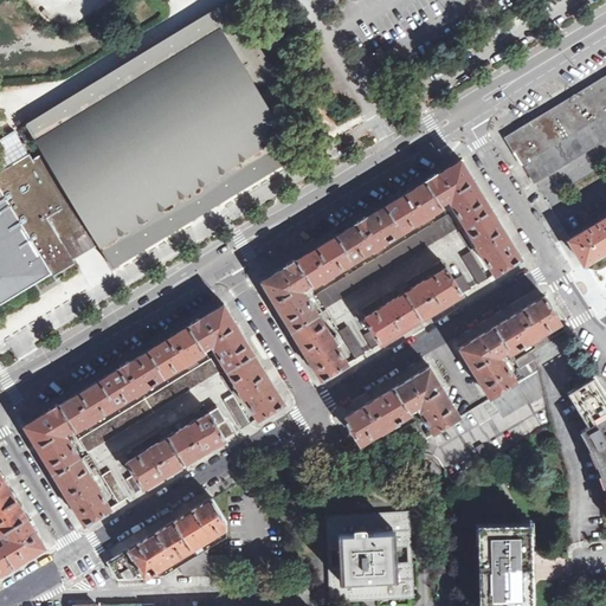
[(231,0),(26,124),(44,153),(33,159),(63,208),(58,211),(84,253),(100,244),(114,266),(115,266),(113,262),(114,262),(113,259),(114,259),(131,249),(131,250),(133,249),(133,247),(152,236),(153,238),(154,237),(153,236),(172,224),(173,225),(174,225),(173,223),(192,212),(193,213),(194,212),(193,211),(200,206),(212,199),(213,201),(214,200),(213,198),(217,197),(232,187),(233,188),(234,187),(233,186),(252,174),(253,176),(255,175),(253,174),(272,162),(274,163),(275,163),(274,161),(291,150),(291,152),(292,150),(294,152),(295,150),(297,155),(298,154),(277,121),(278,121),(276,117),(296,105),(262,50),(231,0)]
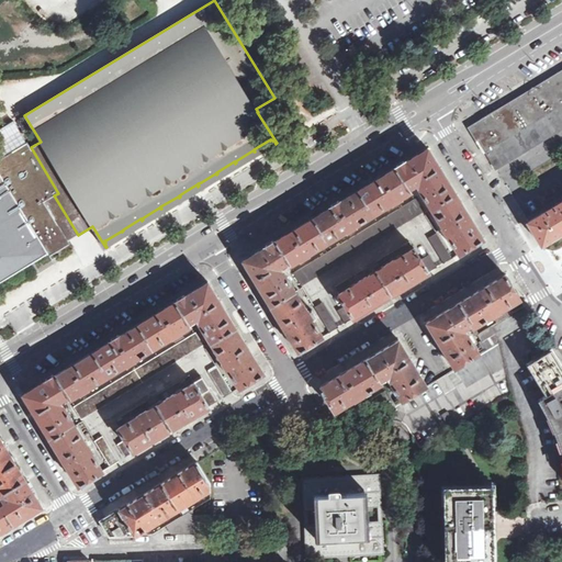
[(561,104),(561,80),(559,75),(521,98),(536,121),(561,104)]
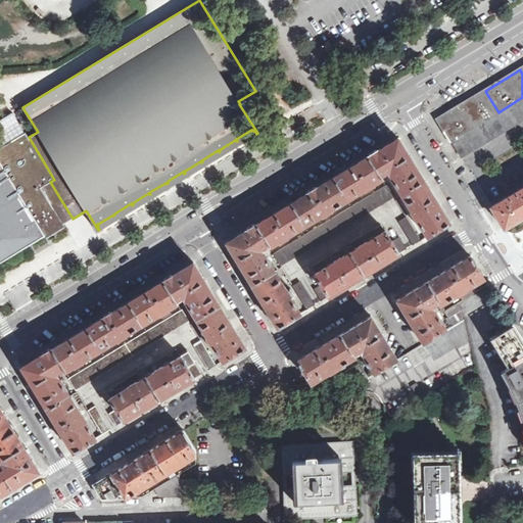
[(498,112),(485,91),(480,94),(474,98),(486,120),(498,112)]
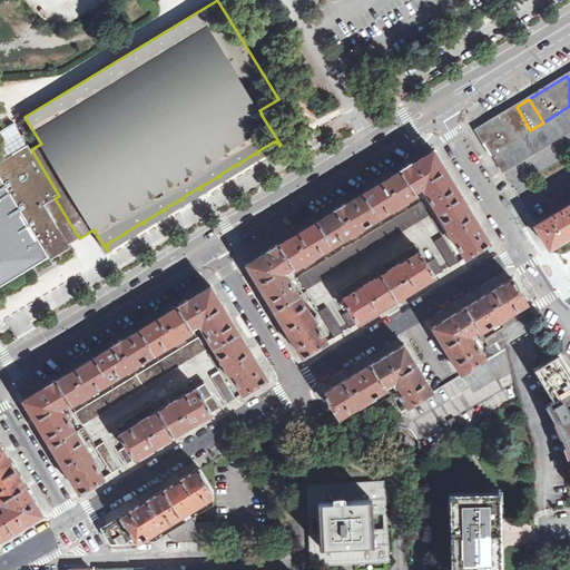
[(569,106),(543,123),(530,130),(492,154),(503,172),(569,130),(569,106)]
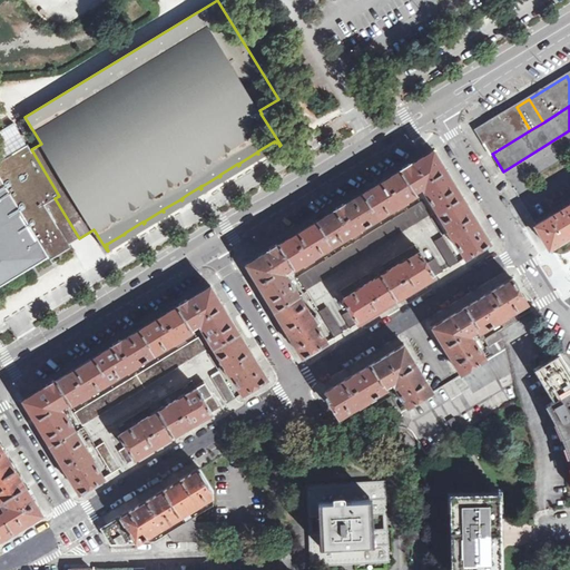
[(530,130),(517,107),(484,127),(482,136),(492,154),(530,130)]
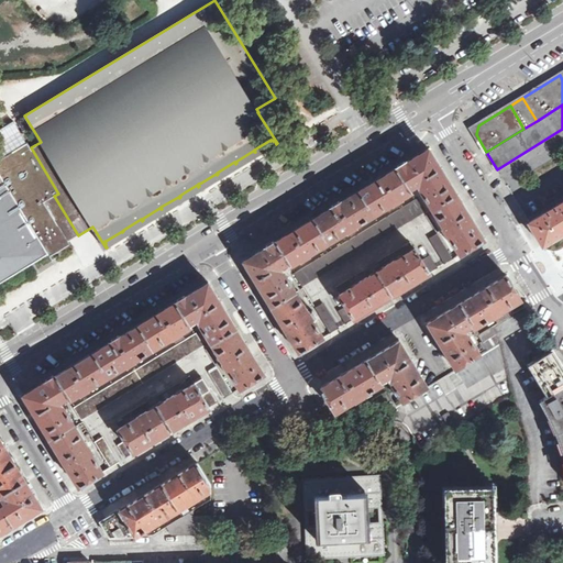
[(0,283),(78,235),(54,196),(58,194),(31,147),(26,151),(24,146),(0,161),(0,283)]
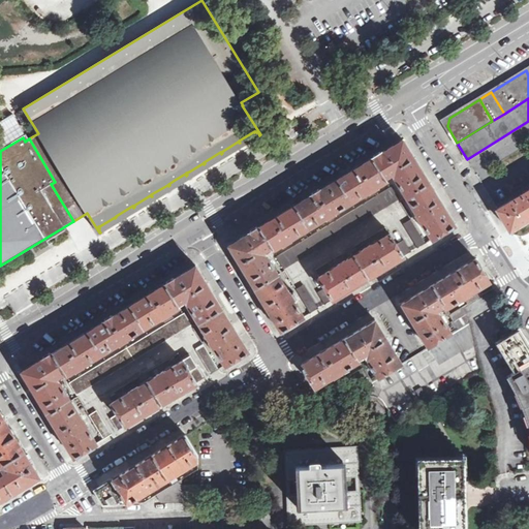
[(272,316),(281,331),(305,317),(293,300),(297,298),(292,291),(289,293),(266,256),(269,253),(267,250),(271,248),(273,250),(284,243),(284,244),(292,240),(291,239),(327,217),(328,218),(336,214),(335,213),(369,192),(370,193),(377,188),(377,187),(387,181),(385,177),(390,174),(393,178),(394,177),(417,213),(416,214),(421,221),(422,221),(432,240),(456,225),(441,203),(416,162),(403,139),(355,168),(316,192),(278,216),(229,245),(244,271),(272,316)]
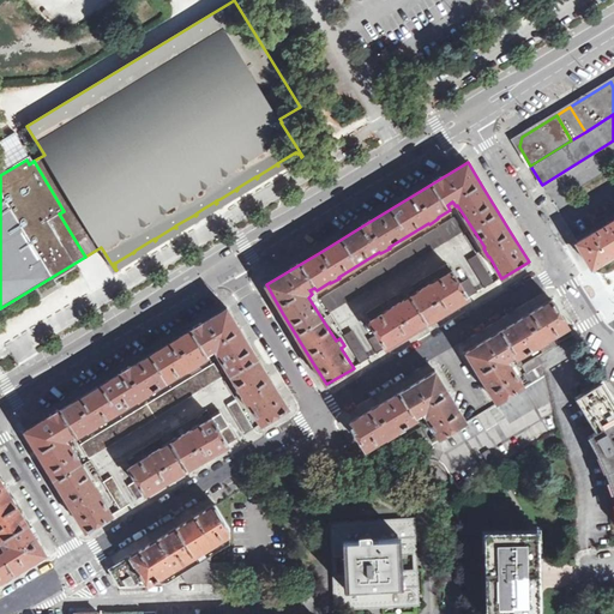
[(455,218),(320,298),(329,312),(463,230),(455,218)]
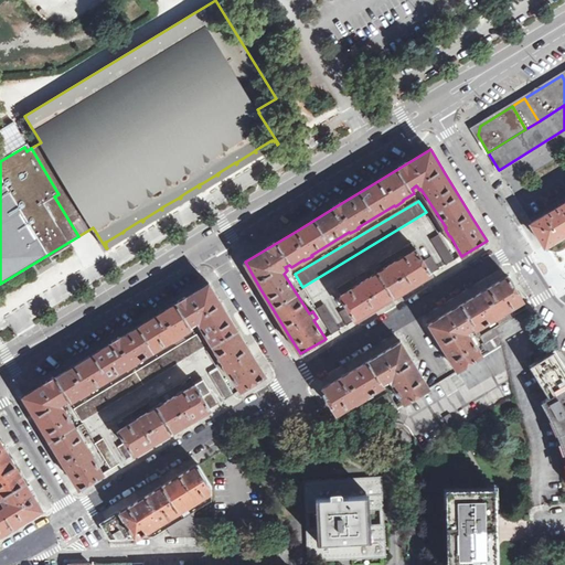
[(564,202),(556,208),(554,205),(551,206),(547,209),(550,212),(531,223),(543,244),(552,238),(554,241),(564,233),(564,202)]
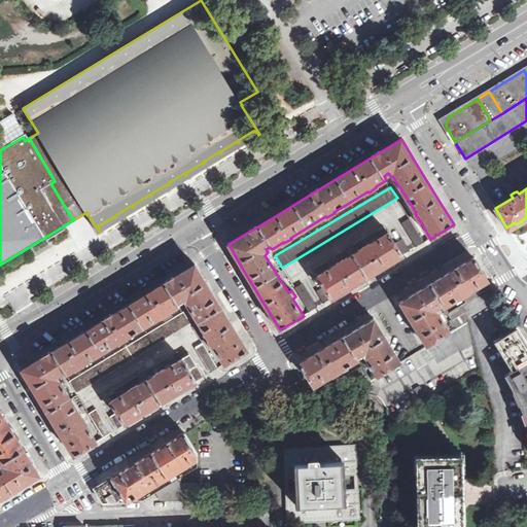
[(417,247),(424,242),(410,217),(401,222),(417,247)]
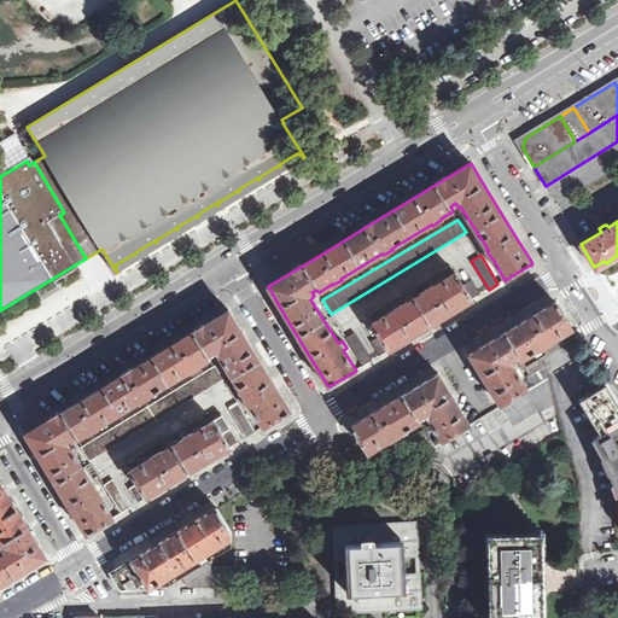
[(380,336),(389,350),(423,330),(471,301),(462,286),(455,273),(432,287),(432,285),(423,291),(424,292),(402,305),(402,304),(394,309),(394,310),(372,324),(380,336)]
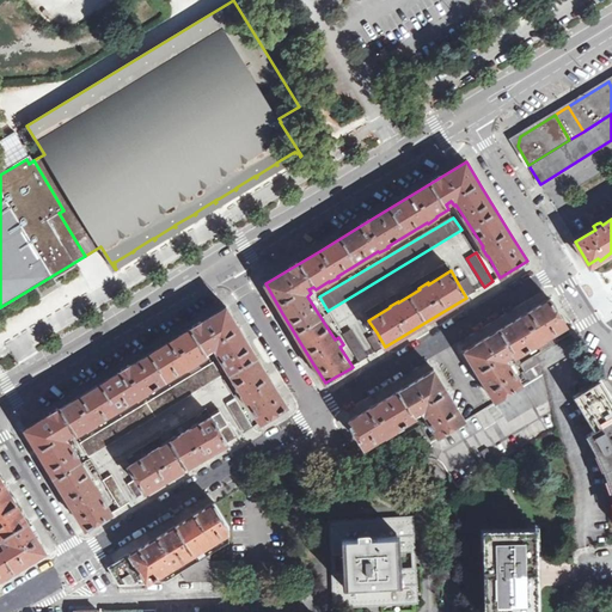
[(458,283),(466,298),(476,292),(467,279),(458,283)]
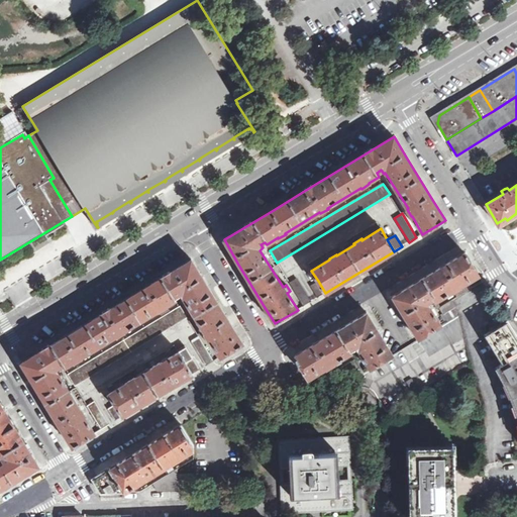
[(337,244),(340,249),(349,243),(346,239),(341,242),(337,244)]
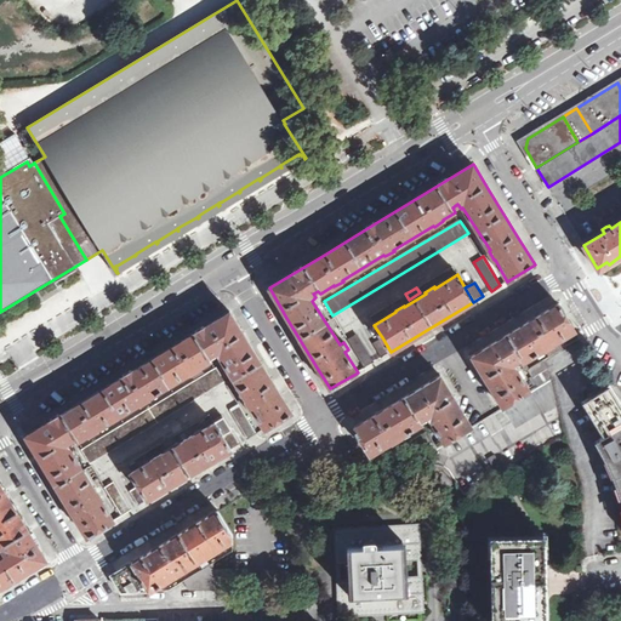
[(502,406),(530,391),(512,363),(519,359),(522,363),(543,349),(543,351),(554,343),(553,343),(575,330),(558,303),(531,319),(472,355),(502,406)]
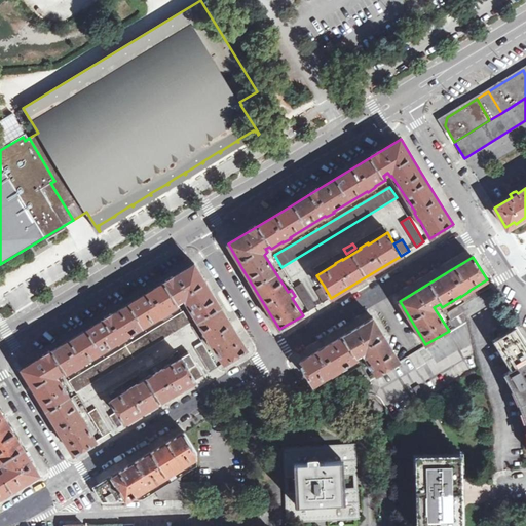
[(224,364),(248,349),(235,330),(207,283),(195,264),(149,292),(111,314),(68,341),(22,369),(34,388),(47,411),(70,398),(55,374),(63,370),(65,373),(74,368),(75,369),(84,363),(83,362),(119,340),(119,341),(127,336),(127,335),(160,314),(161,315),(171,310),(170,309),(180,303),(179,301),(184,298),(186,302),(187,301),(209,337),(209,338),(213,345),(214,345),(224,364)]
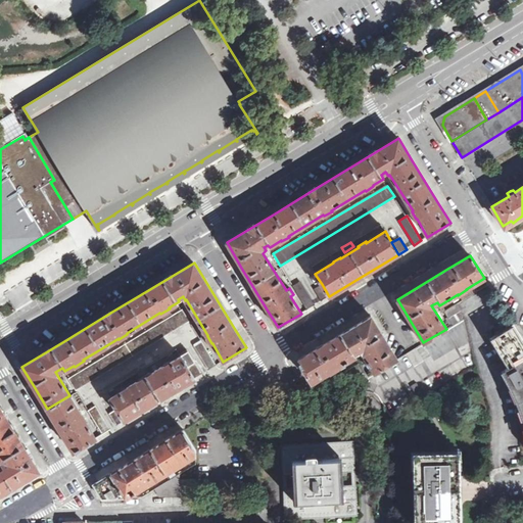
[(312,307),(315,305),(300,281),(292,286),(307,310),(312,307)]
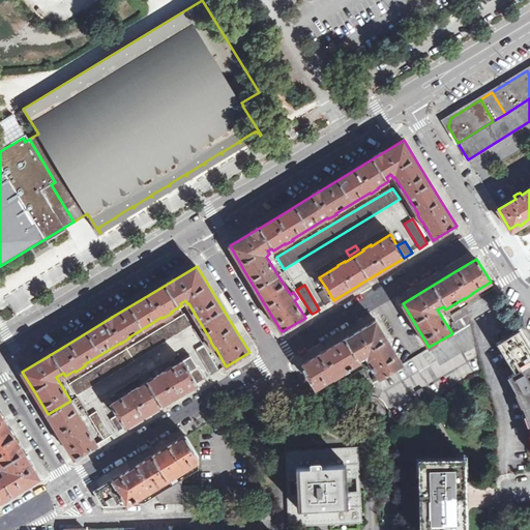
[(326,288),(319,292),(326,304),(333,300),(326,288)]
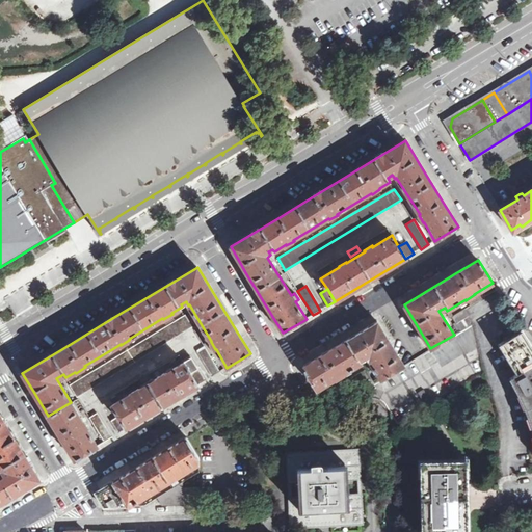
[(480,295),(468,302),(470,306),(482,298),(480,295)]
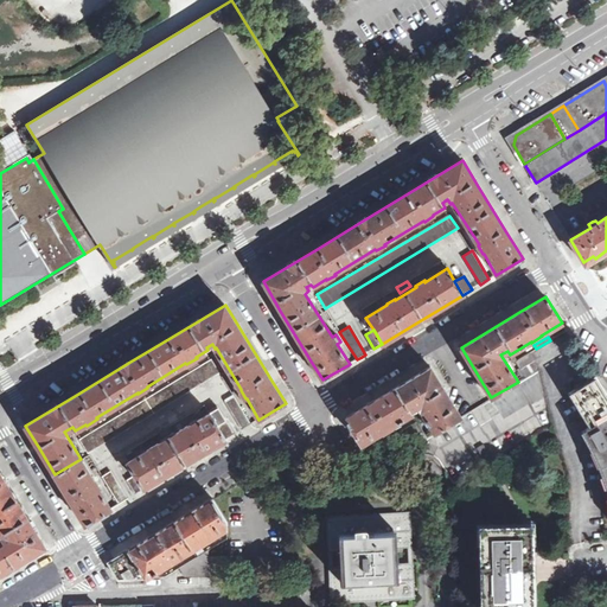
[(524,377),(540,368),(535,359),(530,352),(515,362),(524,377)]
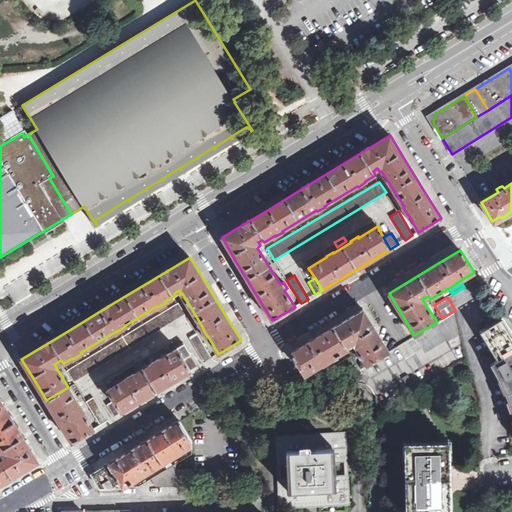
[(185,313),(178,302),(169,307),(161,313),(67,370),(74,381),(185,313)]
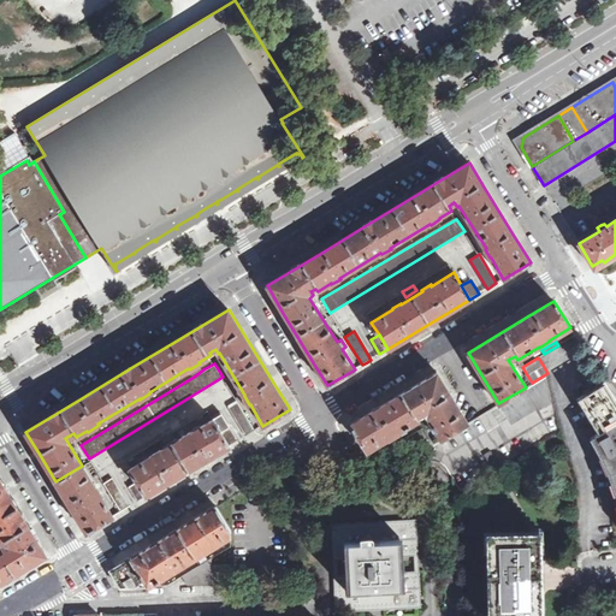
[(374,410),(350,424),(367,451),(420,419),(418,416),(425,412),(442,439),(468,424),(437,372),(374,410)]
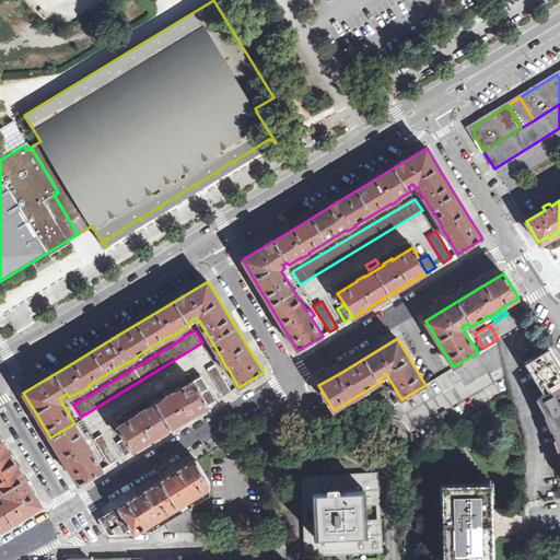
[(378,412),(370,419),(370,420),(375,420),(384,421),(387,419),(393,419),(396,419),(400,420),(403,422),(406,426),(418,445),(509,391),(506,383),(498,339),(483,348),(478,352),(453,366),(454,368),(439,376),(426,385),(401,399),(394,404),(378,412)]
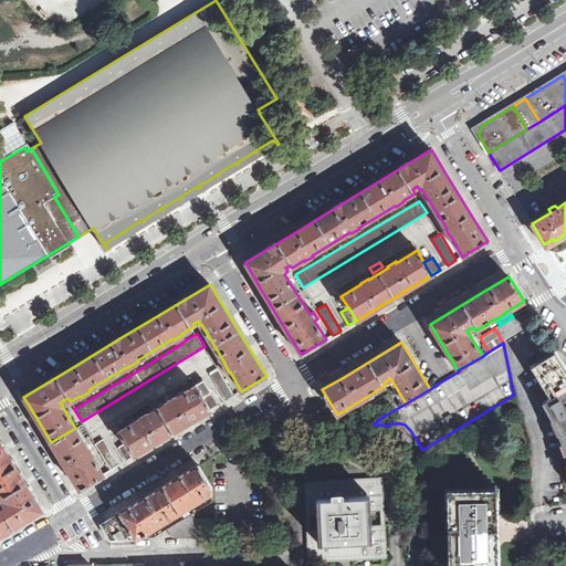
[(565,368),(555,352),(532,367),(548,397),(543,401),(548,409),(559,430),(565,449),(565,368)]
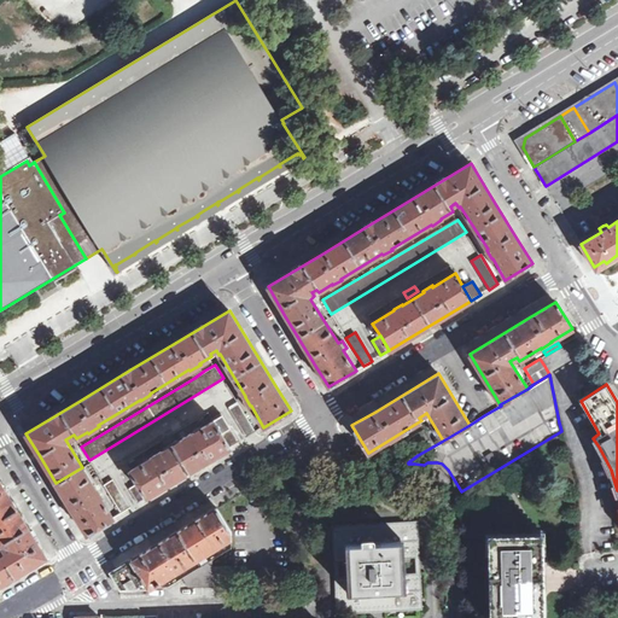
[(238,402),(229,407),(246,437),(256,431),(238,402)]
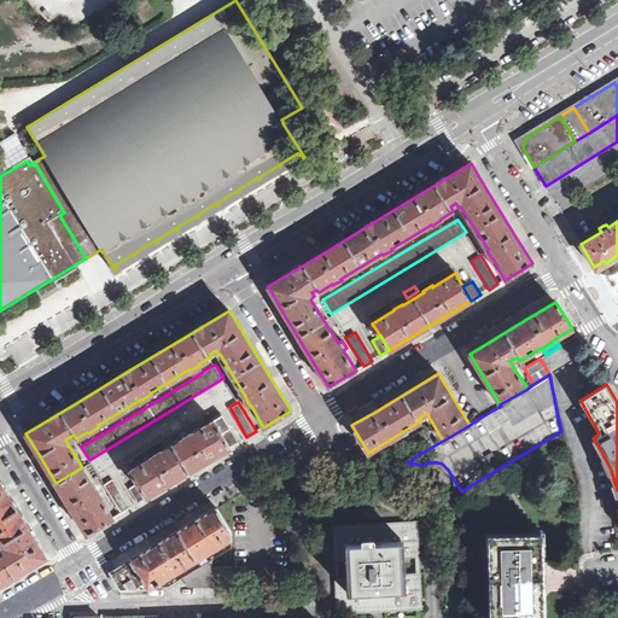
[(229,427),(221,413),(210,419),(211,421),(220,433),(229,427)]
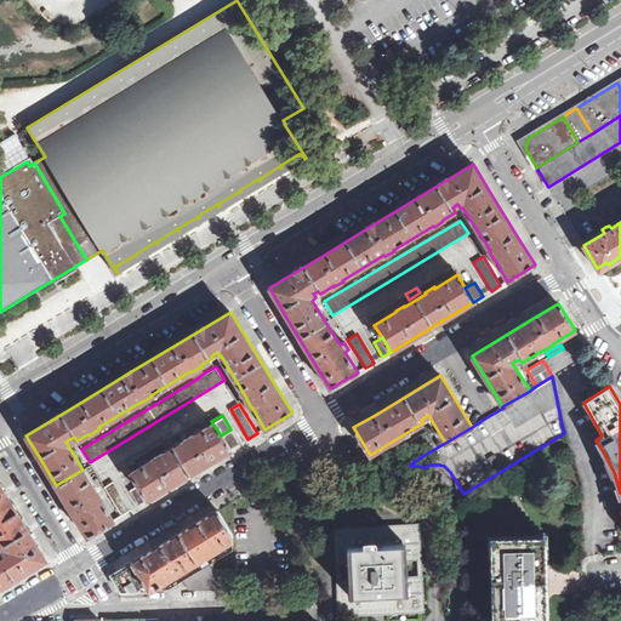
[(229,450),(221,436),(212,423),(192,436),(191,436),(182,440),(182,442),(171,448),(188,476),(204,466),(229,450)]
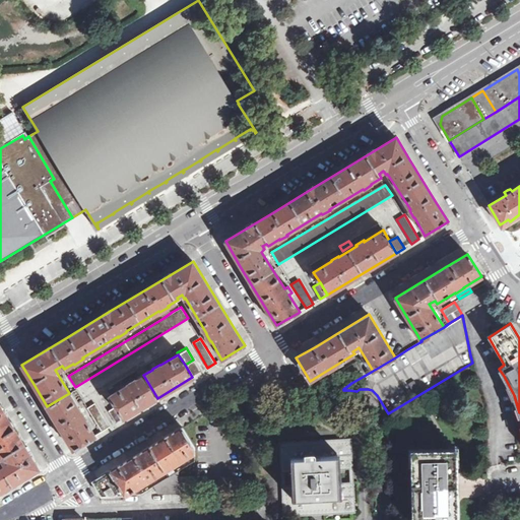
[(201,372),(193,360),(185,365),(192,377),(201,372)]
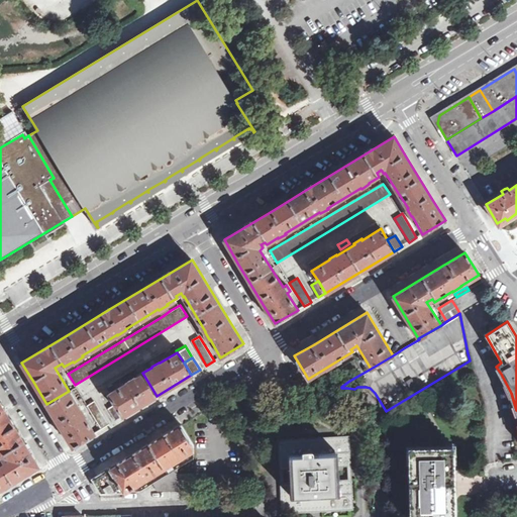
[(341,367),(349,381),(364,373),(355,358),(341,367)]
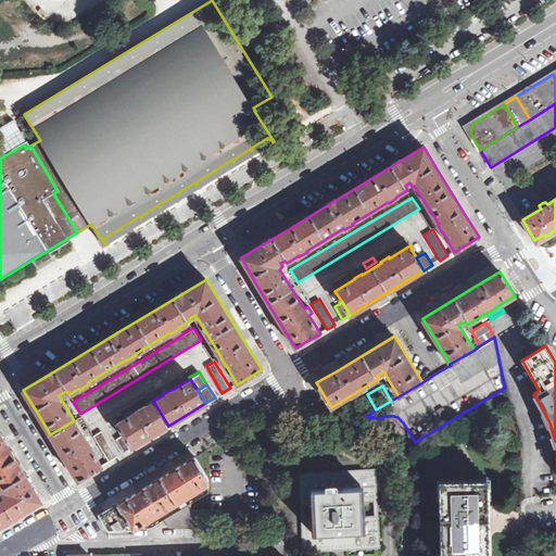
[(124,433),(133,447),(153,434),(168,426),(153,401),(146,406),(144,405),(136,411),(136,412),(117,422),(123,431),(124,433)]
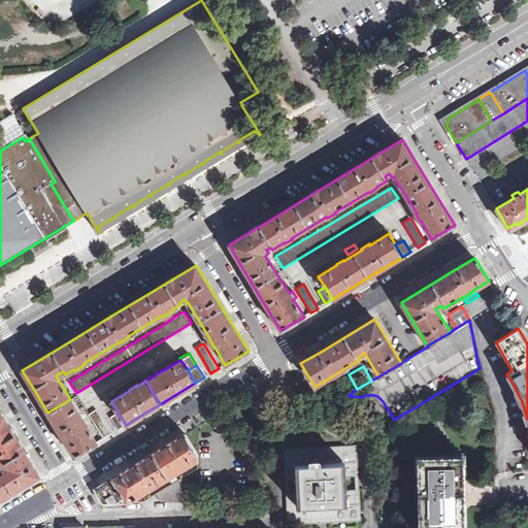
[(97,442),(86,424),(87,424),(81,415),(80,416),(70,399),(47,413),(63,437),(74,457),(97,442)]
